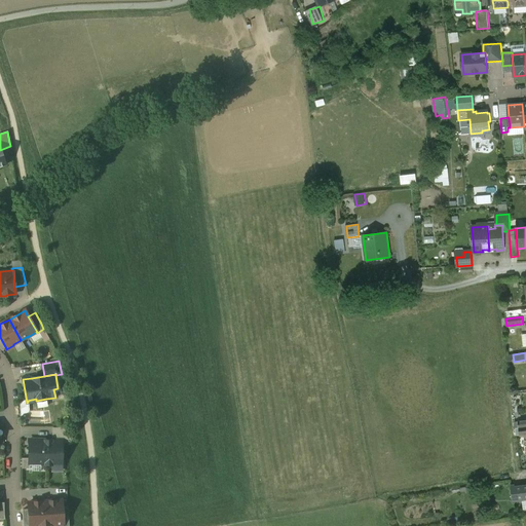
[(68,427),(51,427),(51,440),(62,440),(62,443),(68,443),(68,427)]
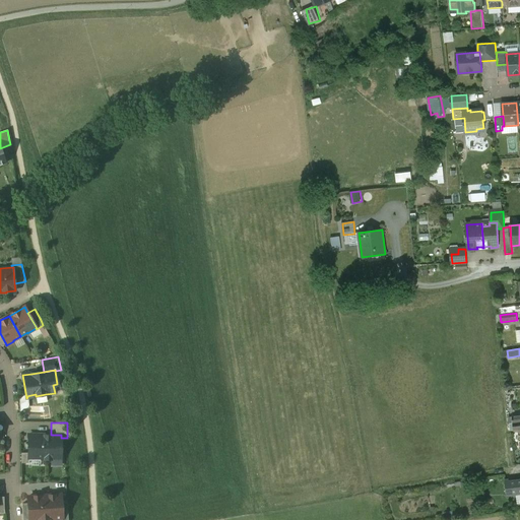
[(51,435),(28,435),(28,453),(28,459),(61,459),(61,438),(61,435),(51,435)]
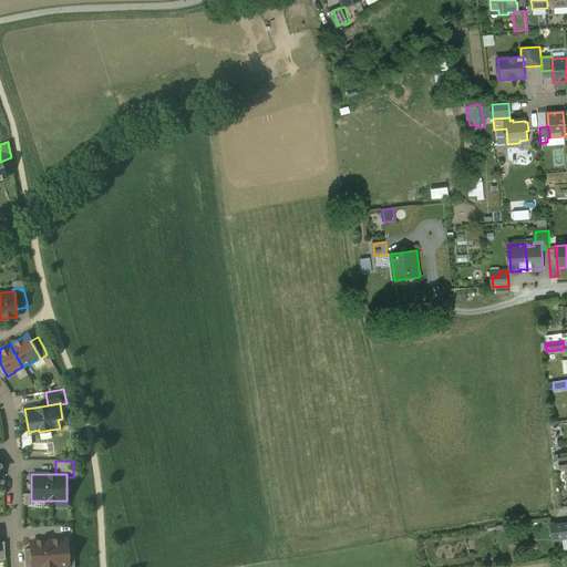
[(566,524),(554,526),(555,538),(566,536),(566,524)]
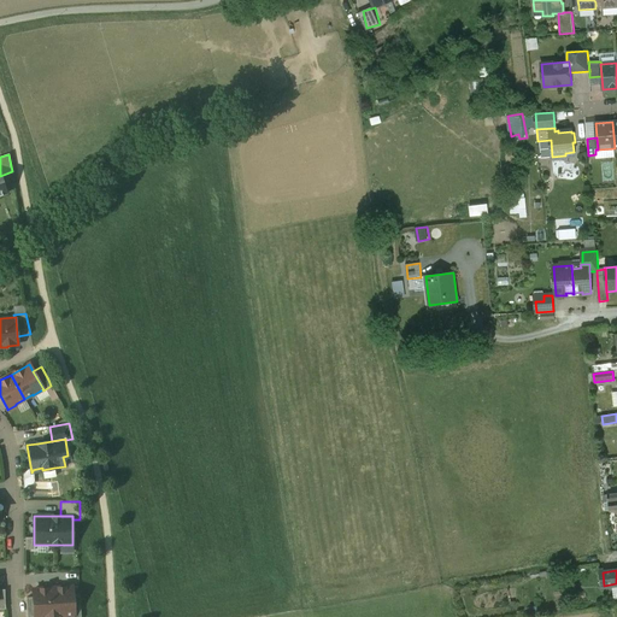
[(71,587),(33,589),(34,597),(35,616),(42,616),(72,615),(74,615),(72,594),(71,587)]
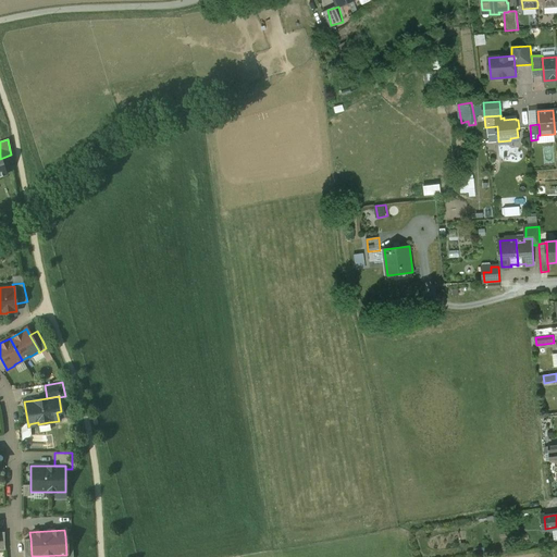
All buildings are outlined.
